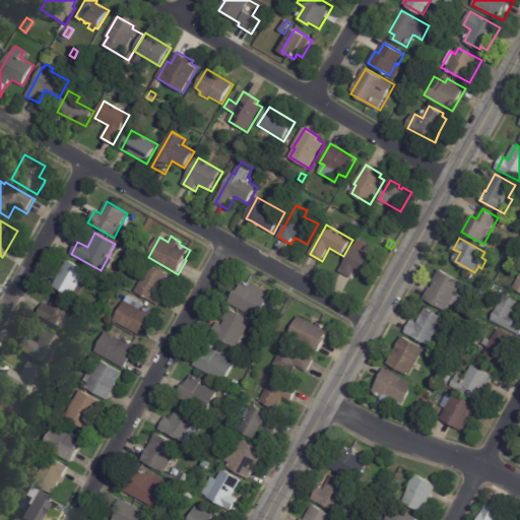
[(367,245),(363,251),(379,260),(368,278),(356,271),(352,278),(340,271),(359,241),(367,245)]
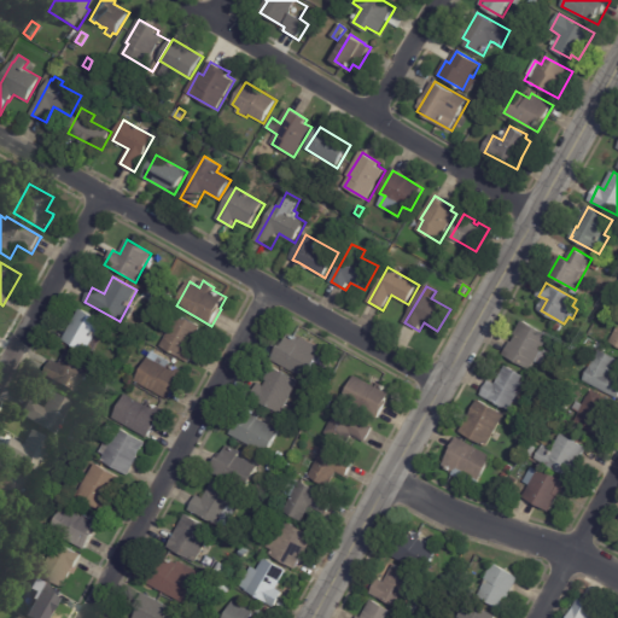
[(593,290),(601,295),(598,301),(589,296),(593,290)]
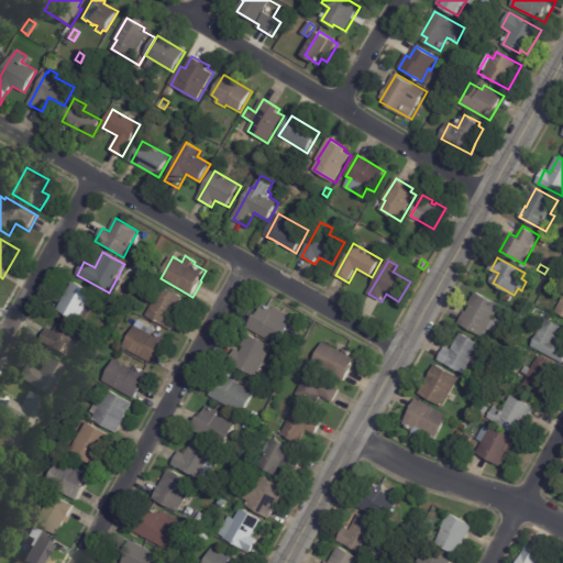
[(89,299),(77,321),(57,309),(73,282),(92,293),(89,299)]
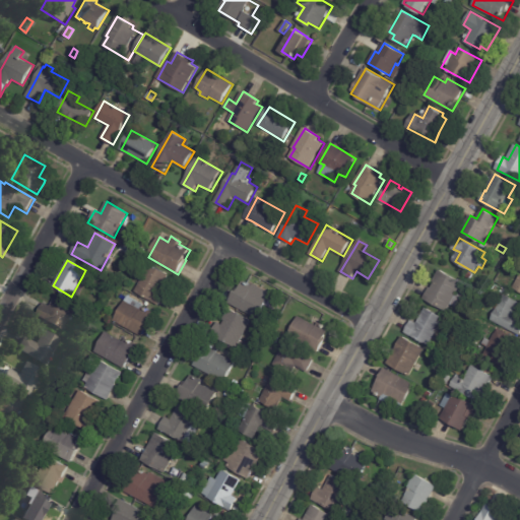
[(160,293),(155,303),(136,291),(151,265),(171,275),(160,293)]
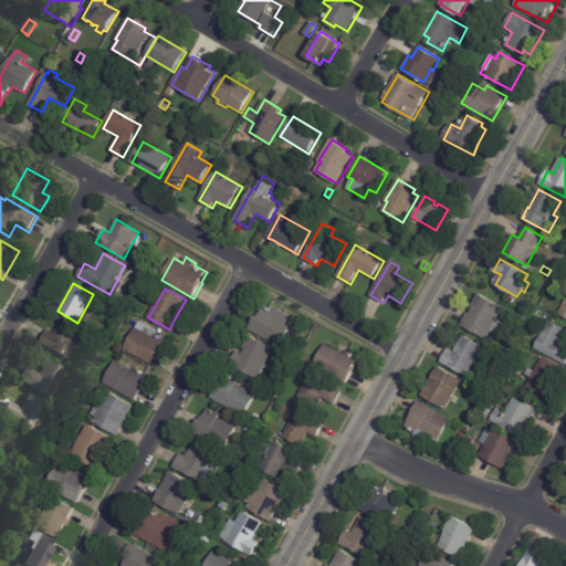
[(462,324),(469,313),(471,314),(474,307),(472,306),(479,294),(504,308),(498,321),(502,323),(495,334),(490,332),(486,338),(462,325),(462,324)]
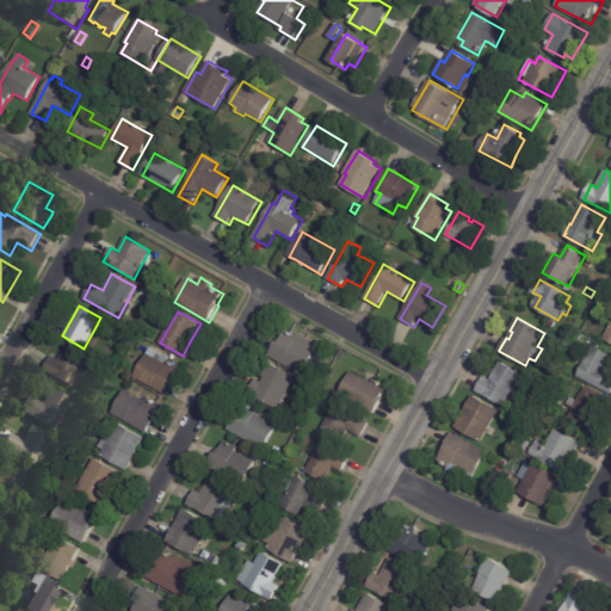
[(319,346),(303,375),(270,357),(278,341),(281,343),(288,331),(298,337),(298,334),(319,345),(319,346)]
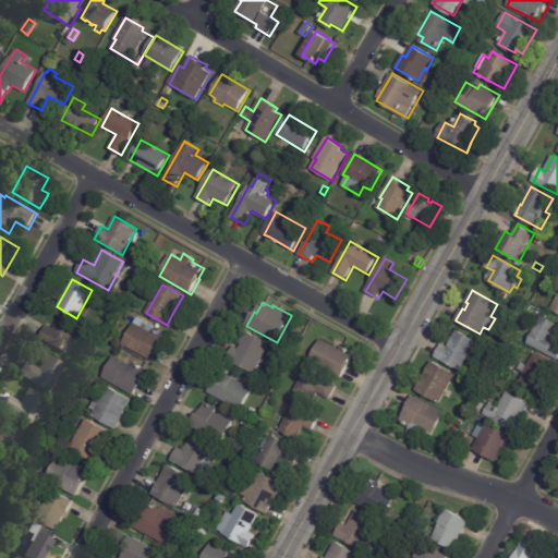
[(557,359),(529,344),(544,315),(557,323),(557,328),(553,339),(557,341),(557,359)]
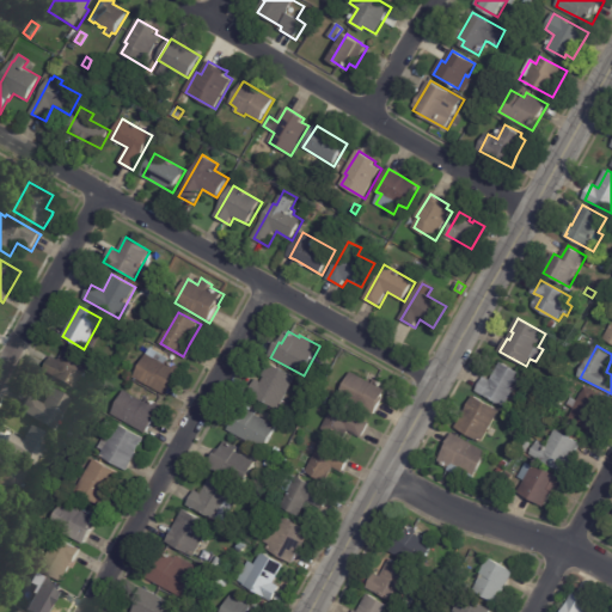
[(81,372),(73,387),(43,371),(51,356),(59,361),(66,347),(89,360),(81,372)]
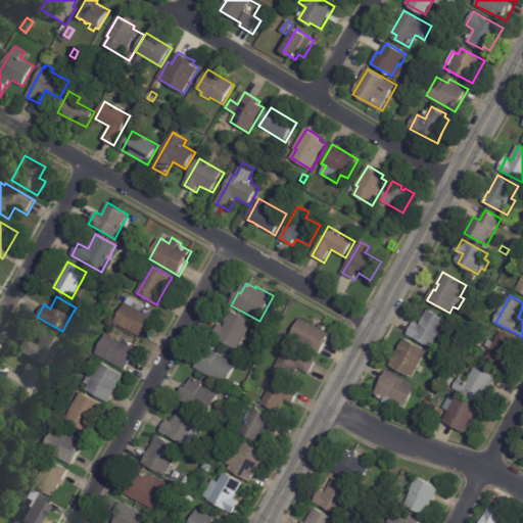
[(149,328),(143,338),(115,323),(127,302),(137,308),(140,303),(146,306),(145,308),(154,314),(150,322),(151,323),(149,328)]
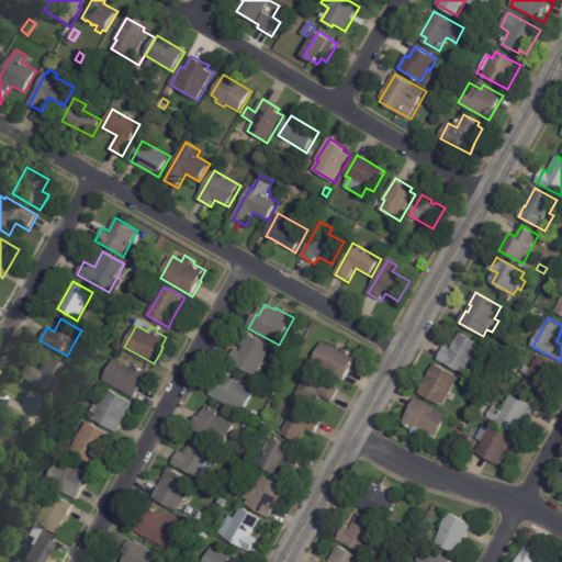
[(299,334),(303,336),(300,341),(293,337),(296,332),(299,334)]
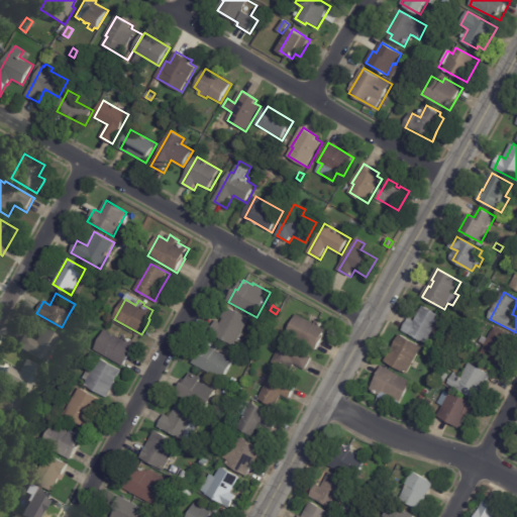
[(443,317),(427,344),(404,330),(410,319),(415,322),(424,306),(443,317)]
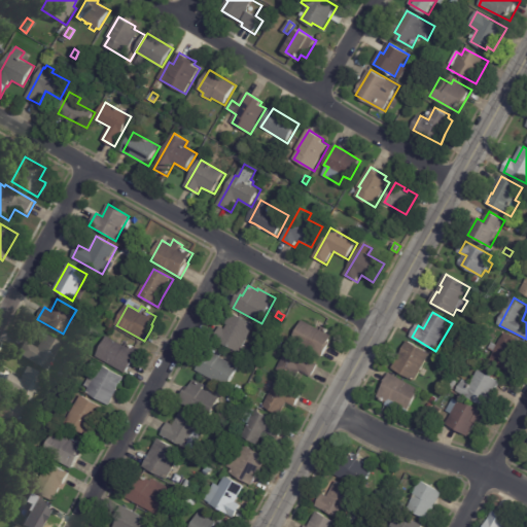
[(255,325),(241,353),(215,340),(221,327),(226,329),(230,325),(227,324),(233,313),(255,325)]
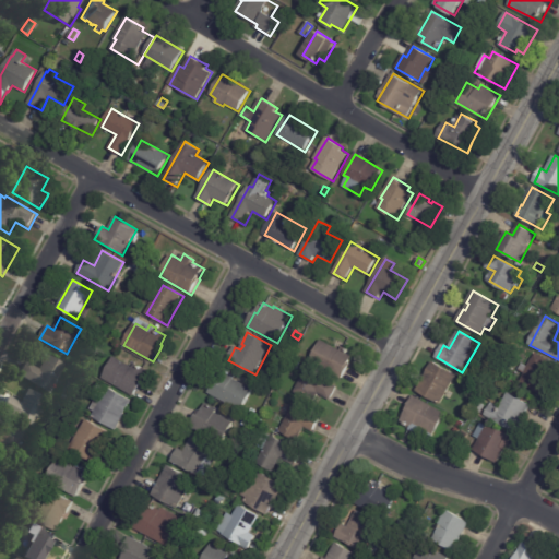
[(349,368),(344,379),(311,361),(323,340),(342,351),(344,347),(356,354),(349,367),(351,367),(349,368)]
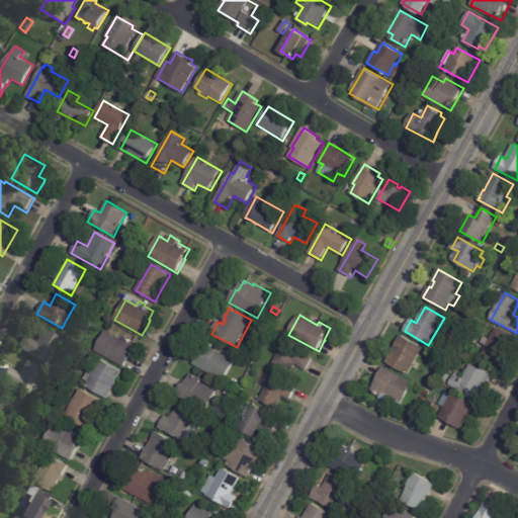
[(258,334),(262,324),(269,327),(264,337),(258,334)]
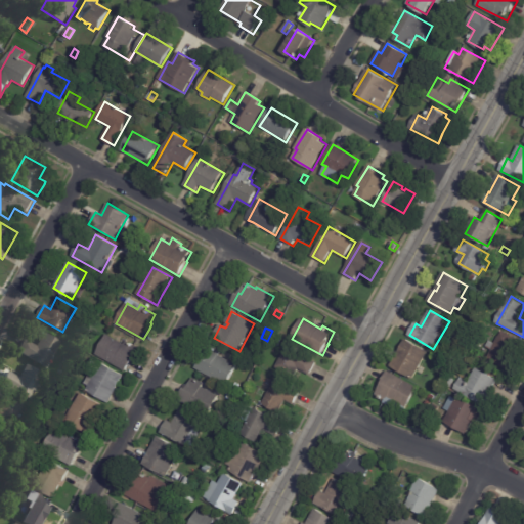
[(521,345),(508,369),(488,359),(493,350),(487,347),(490,341),(496,344),(504,331),(523,341),(521,345)]
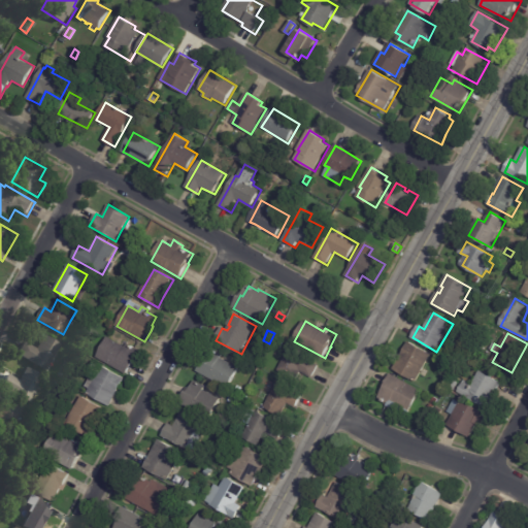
[(19,353),(25,341),(37,349),(45,334),(62,344),(55,358),(59,360),(52,372),(19,353)]
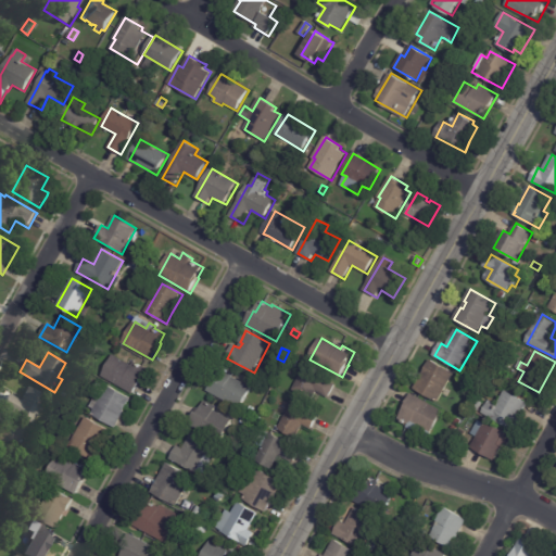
[(127,363),(133,365),(135,362),(146,368),(131,394),(101,377),(114,355),(127,363)]
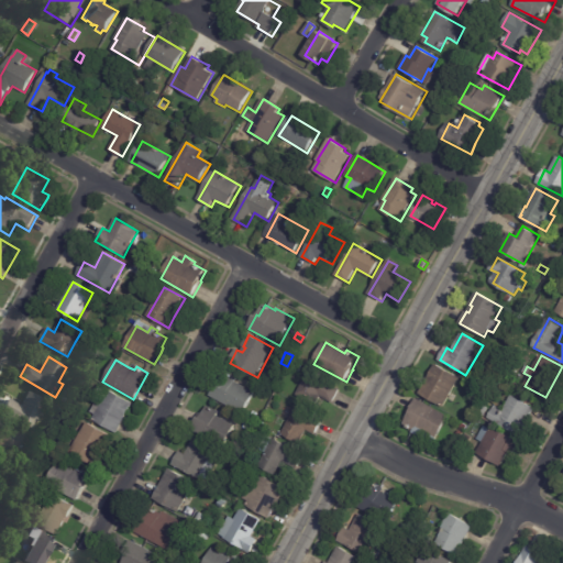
[(452,394),(445,407),(421,394),(438,364),(461,377),(452,394)]
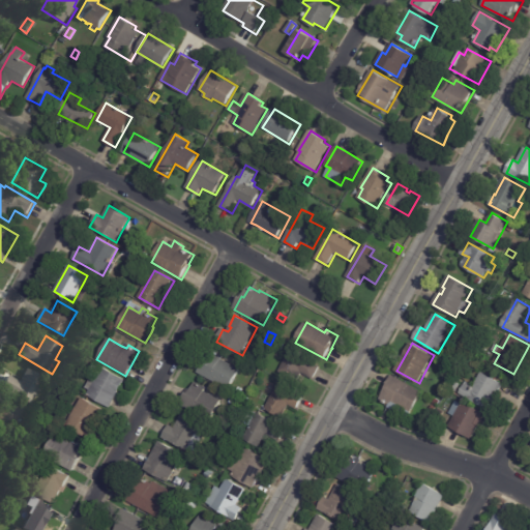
[(199,373),(212,349),(224,356),(222,359),(240,370),(229,390),(199,373)]
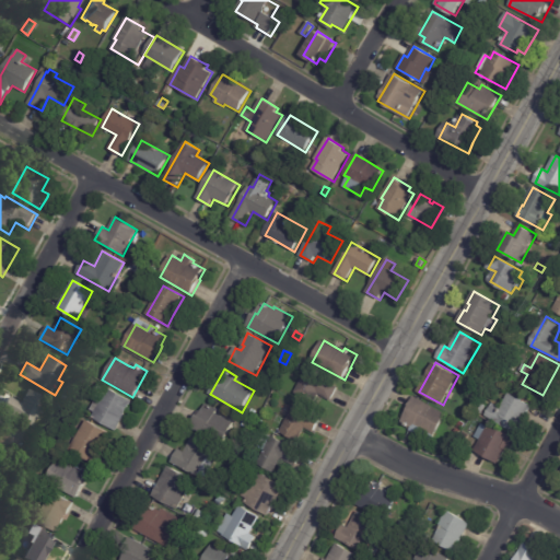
[(338,389),(331,400),(316,392),(311,401),(295,393),(307,371),(339,388),(338,389)]
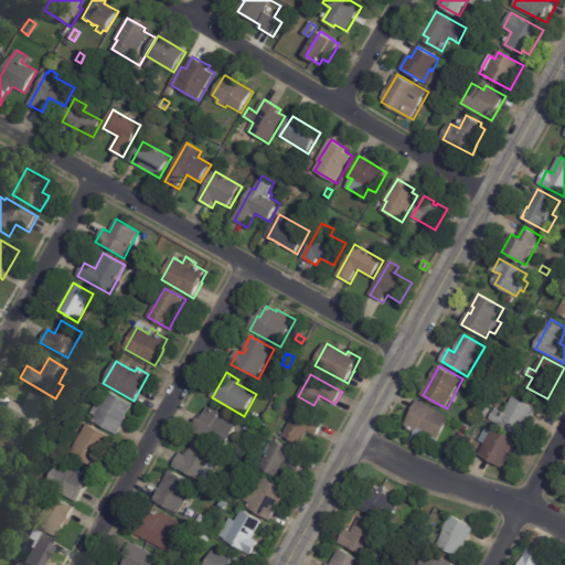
[(123,425),(117,435),(92,420),(95,416),(91,414),(97,402),(102,405),(109,391),(134,405),(123,425)]
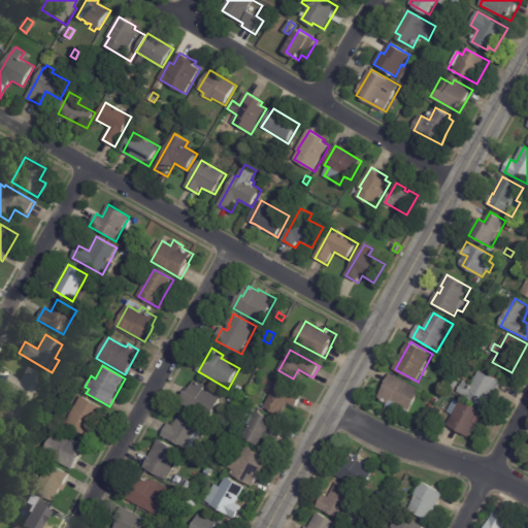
[(2,385),(8,373),(20,381),(28,367),(45,376),(30,402),(1,386),(2,385)]
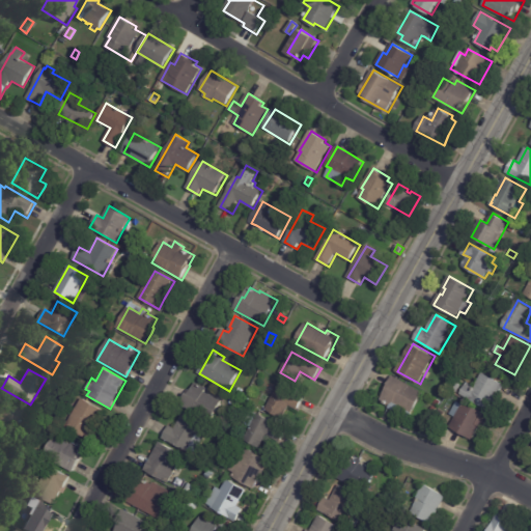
[(505,387),(498,399),(501,401),(494,414),(462,394),(469,382),(476,387),(484,372),(506,386),(505,387)]
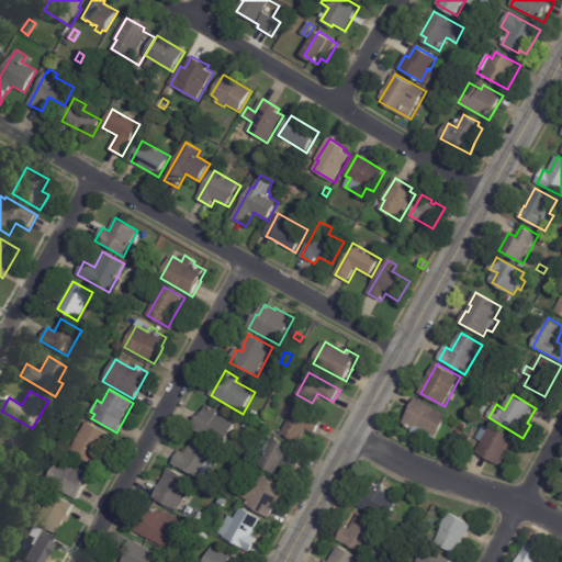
[(434,444),(413,433),(415,429),(405,424),(414,408),(412,407),(417,398),(449,416),(434,444)]
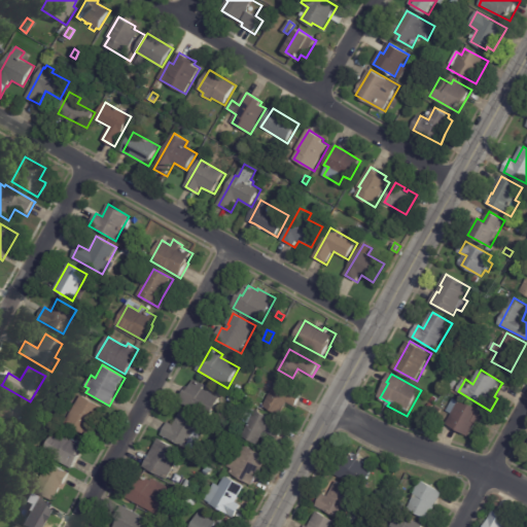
[(179,402),(186,390),(188,391),(195,380),(205,386),(207,384),(222,392),(208,419),(179,402)]
